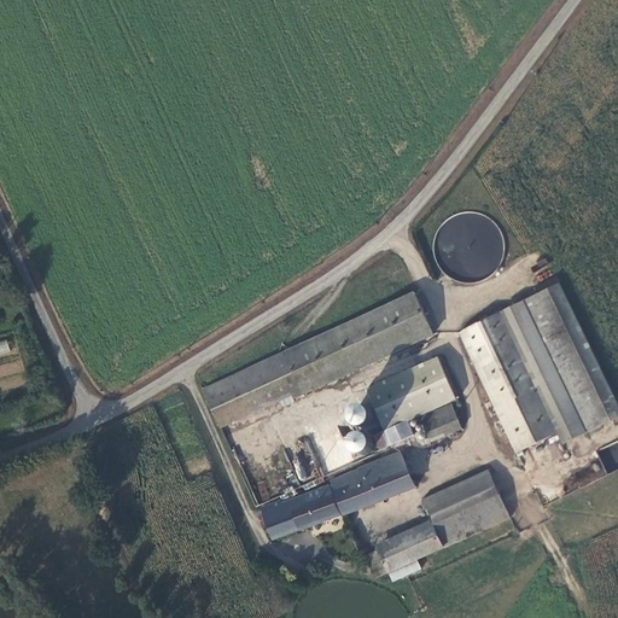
[(439,274),(496,284),(507,221),(442,209),(433,256),(442,258),(439,274)]
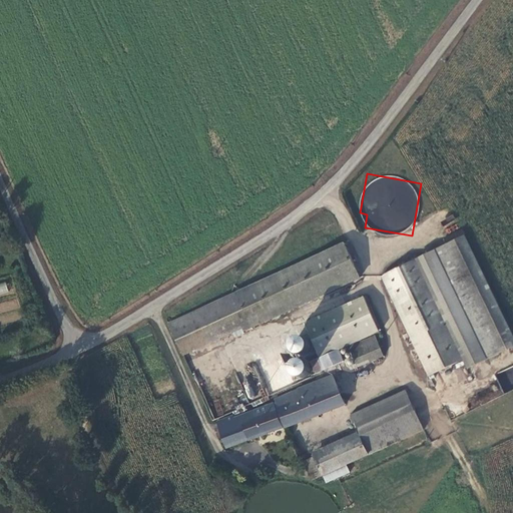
[(512,345),(467,237),(436,251),(484,362),(512,349),(512,345)]
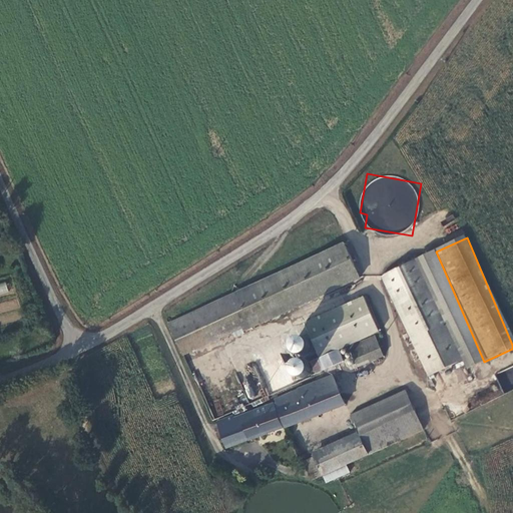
[(249,321),(360,275),(346,239),(171,312),(183,341),(247,315),(249,321)]
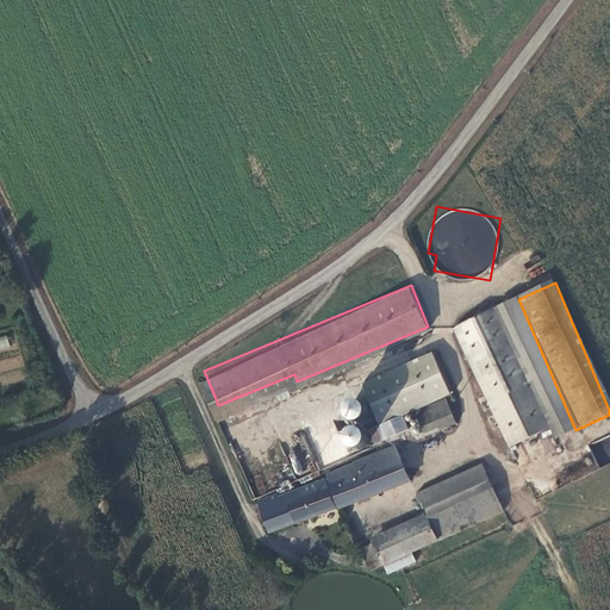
[(518,299),(497,307),(551,428),(554,440),(576,430),(518,299)]
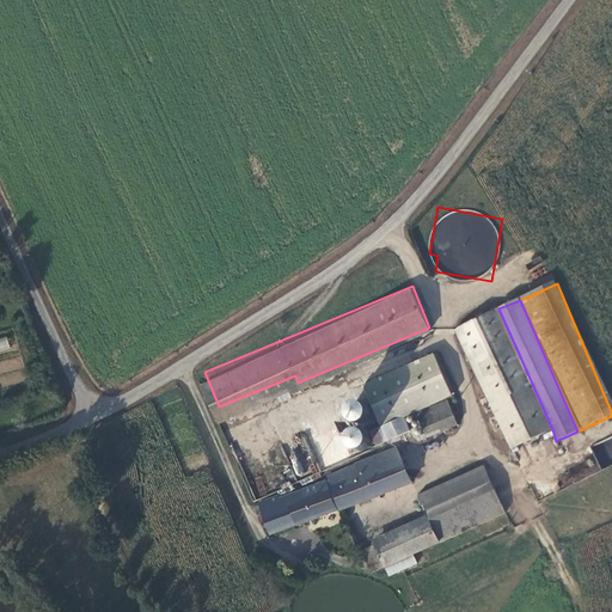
[(456,328),(512,448),(552,429),(499,308),(456,328)]
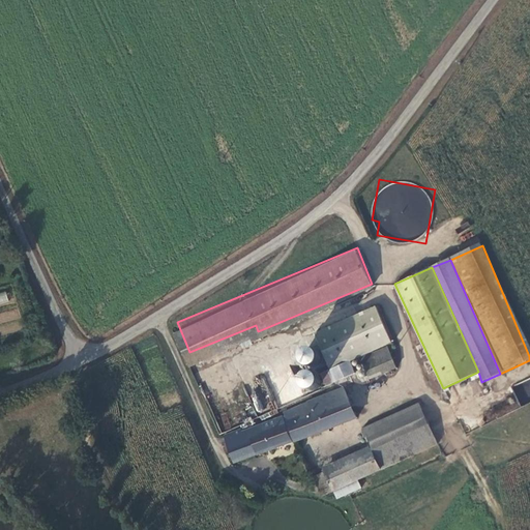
[(5,291),(0,292),(0,304),(8,302),(5,291)]
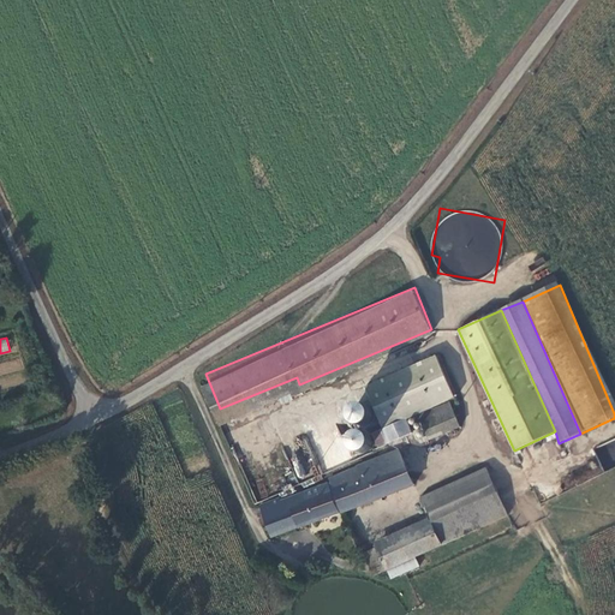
[(453,395),(436,352),(363,381),(375,410),(380,423),(369,428),(375,442),(408,429),(402,415),(453,395)]
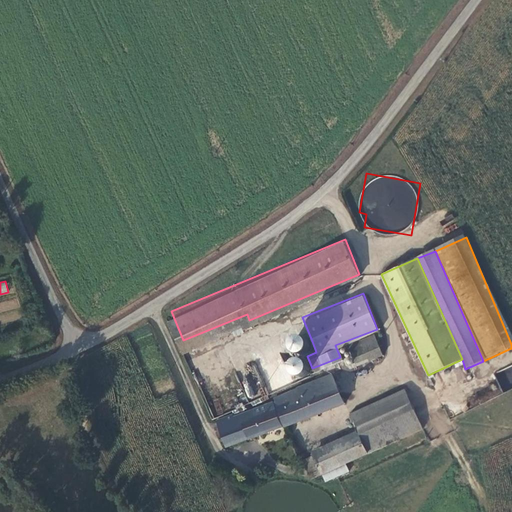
[(12,301),(0,302),(0,310),(13,309),(12,301)]
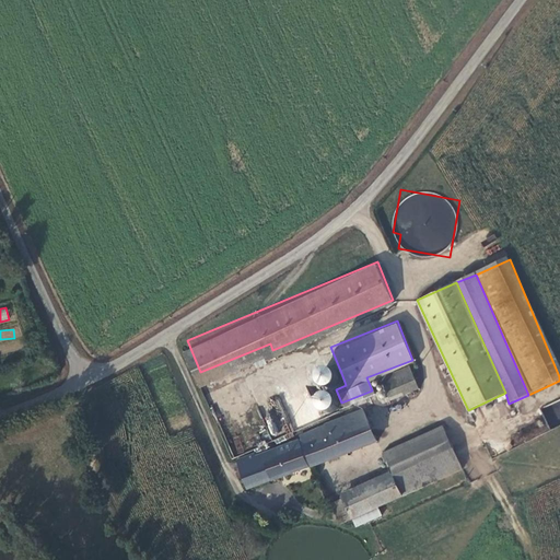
[(341,373),(330,347),(315,353),(326,380),(341,373)]
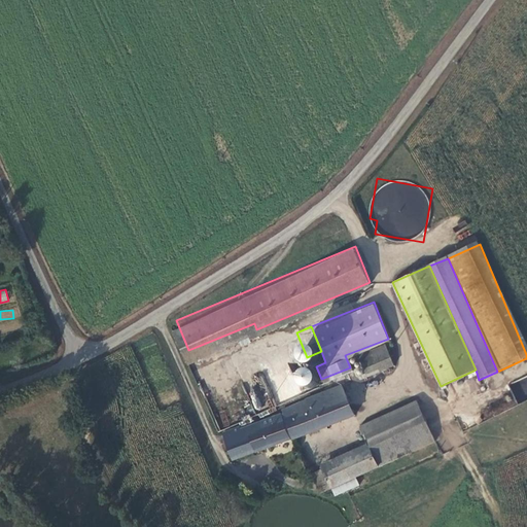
[(382,345),(353,355),(360,373),(361,376),(390,364),(382,345)]
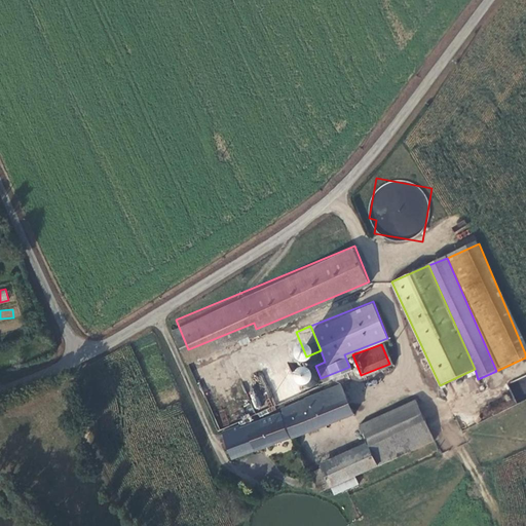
[(309,365),(305,364),(302,365),(299,367),(297,371),(297,374),(298,378),(300,380),(303,382),(307,383),(310,382),(313,379),(315,376),(315,373),(314,369),(312,366),(309,365)]
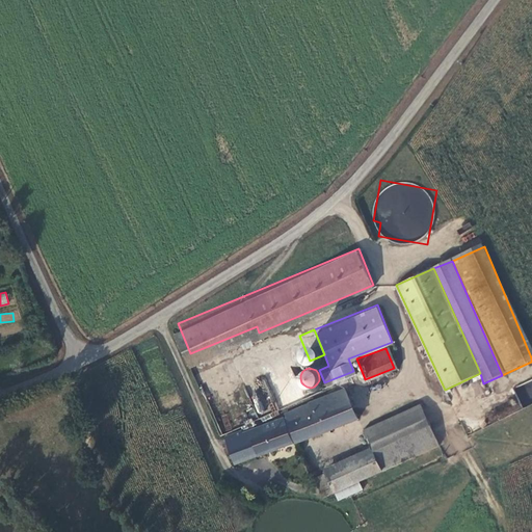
[(531,379),(513,387),(521,406),(531,402),(531,379)]
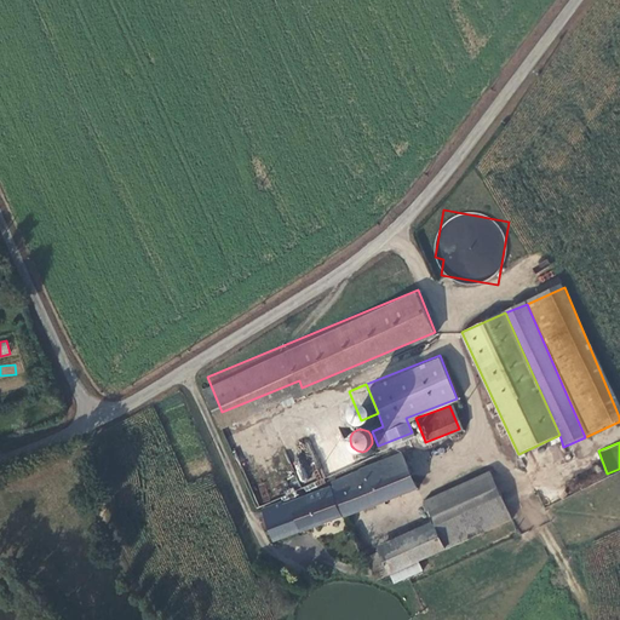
[(274,498),(253,505),(260,517),(267,537),(412,491),(401,453),(328,476),(331,483),(279,499),(274,498)]
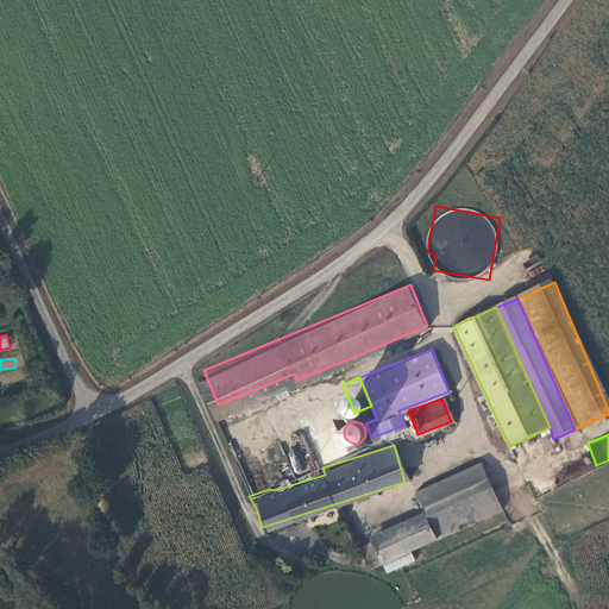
[(421,516),(431,539),(498,510),(479,464),(410,491),(421,516)]
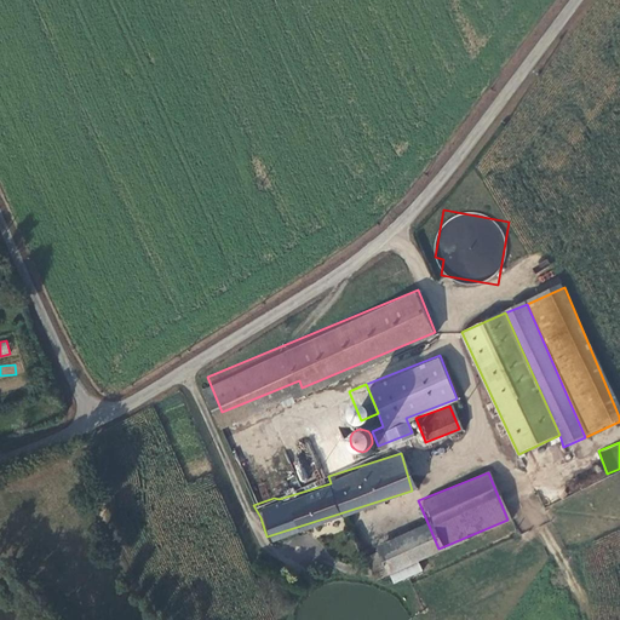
[(429,526),(372,551),(382,573),(383,573),(413,561),(438,549),(429,526)]
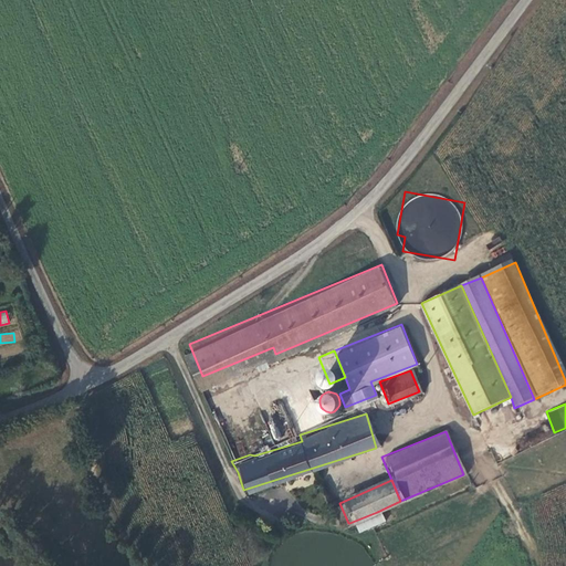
[(348,523),(339,503),(328,507),(338,527),(348,523)]
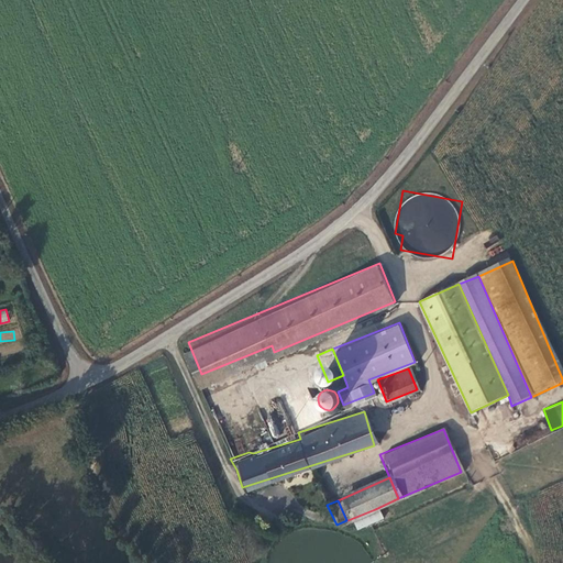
[(375,509),(348,520),(352,529),(378,518),(375,509)]
